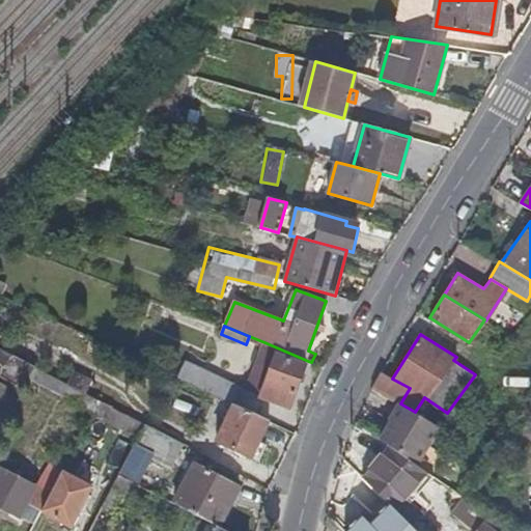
[(255,366),(269,371),(260,394),(259,398),(291,409),(308,361),(264,342),(255,366)]
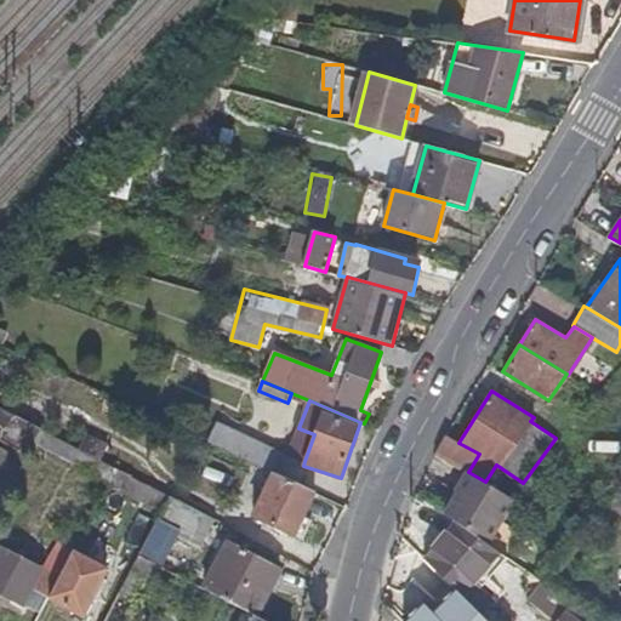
[(13,414),(0,406),(0,425),(4,427),(13,414)]
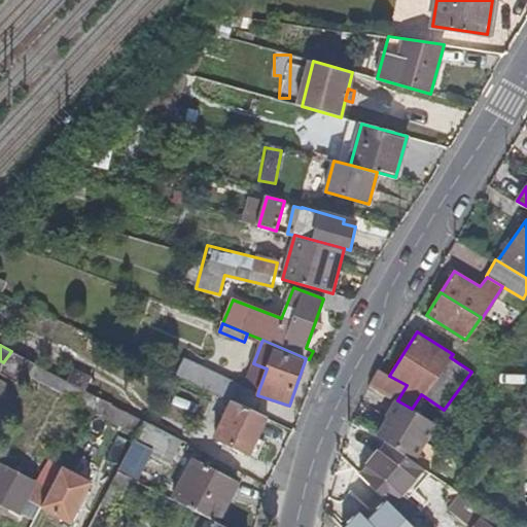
[(11,351),(3,362),(0,366),(0,367),(27,383),(30,376),(36,363),(11,351)]
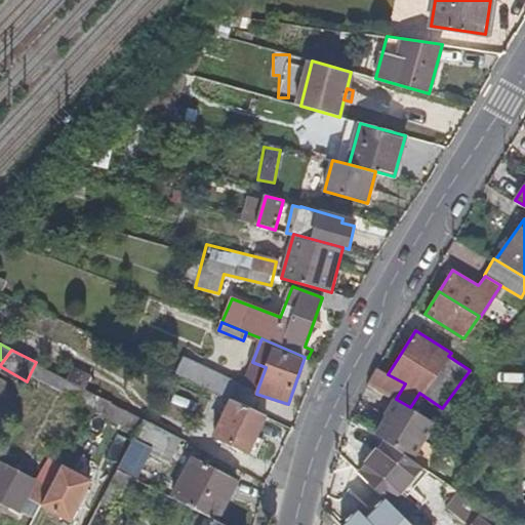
[(185,356),(177,373),(233,400),(241,381),(185,356)]
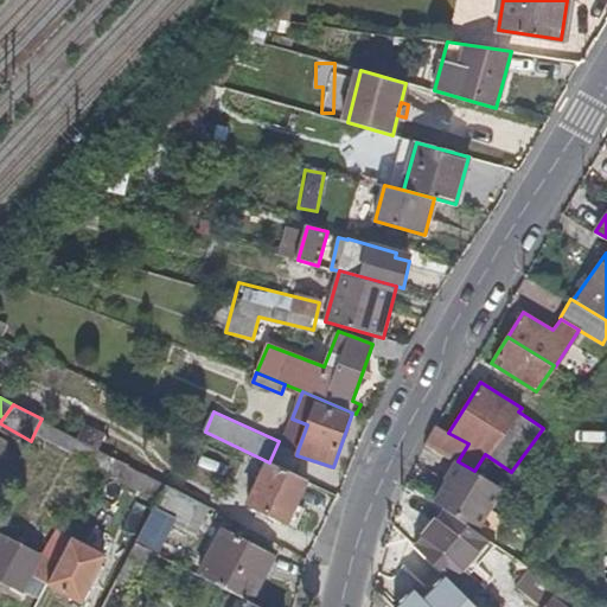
[(42,419),(34,433),(109,471),(117,458),(42,419)]
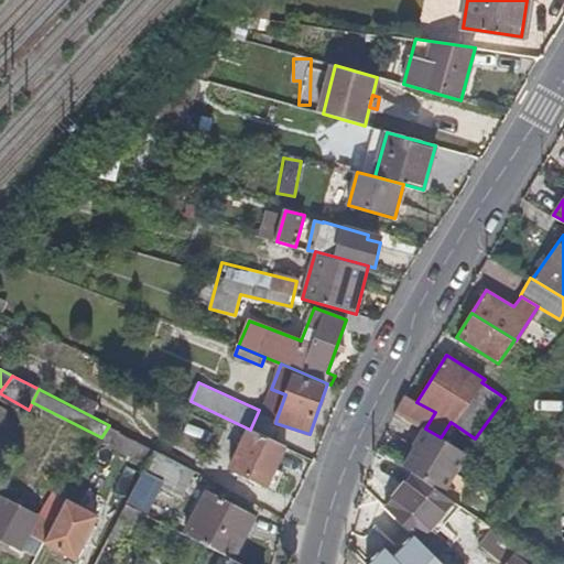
[(285,394),(271,389),(261,413),(277,419),(285,394)]
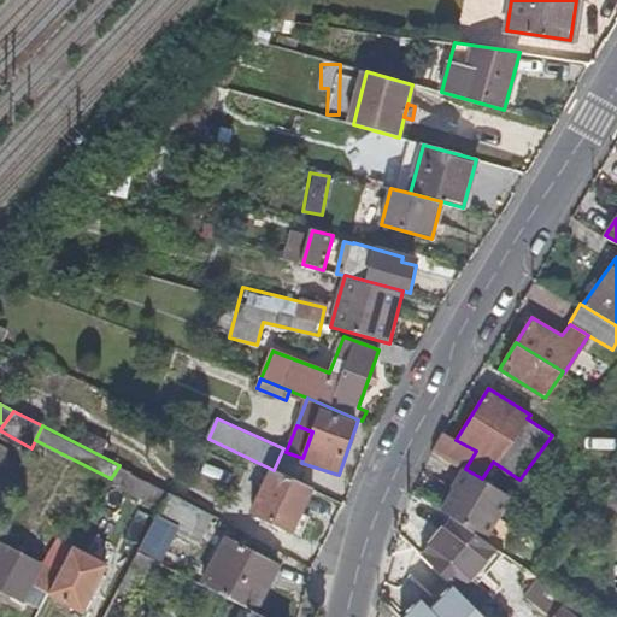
[(456,440),(442,432),(433,450),(463,468),(465,469),(476,451),(456,440)]
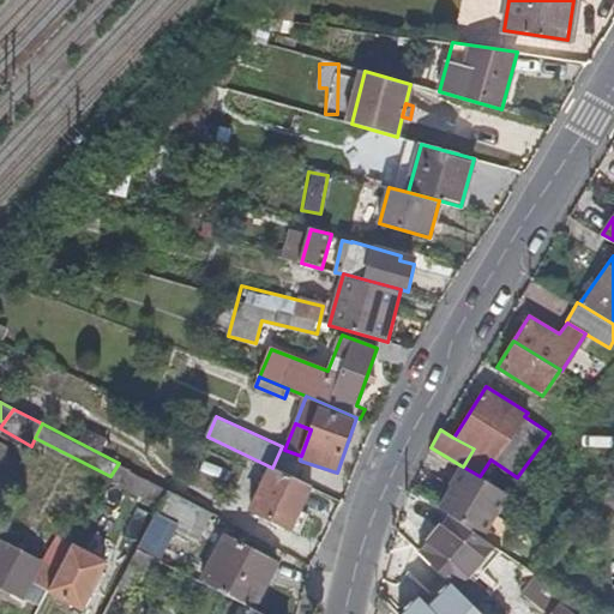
[(110,476),(110,479),(162,506),(169,489),(119,463),(110,476)]
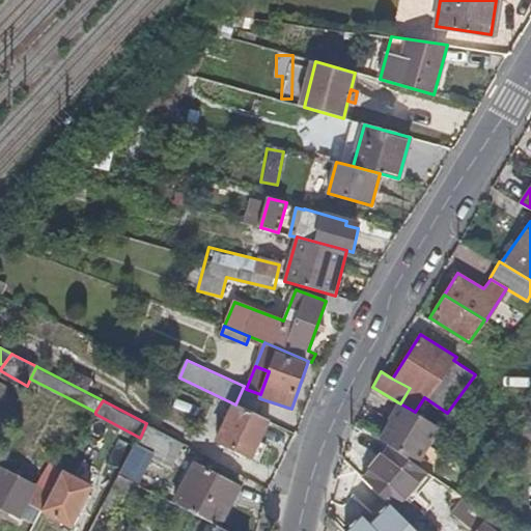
[(389,418),(391,419),(379,439),(387,445),(391,447),(415,412),(400,403),(398,402),(389,418)]
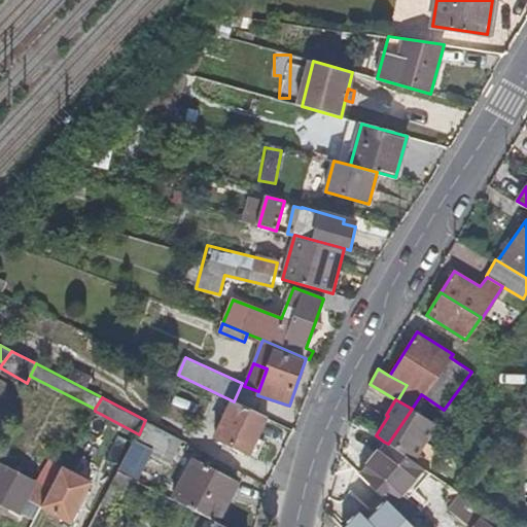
[(268,417),(234,401),(217,437),(258,456),(266,442),(258,437),(268,417)]
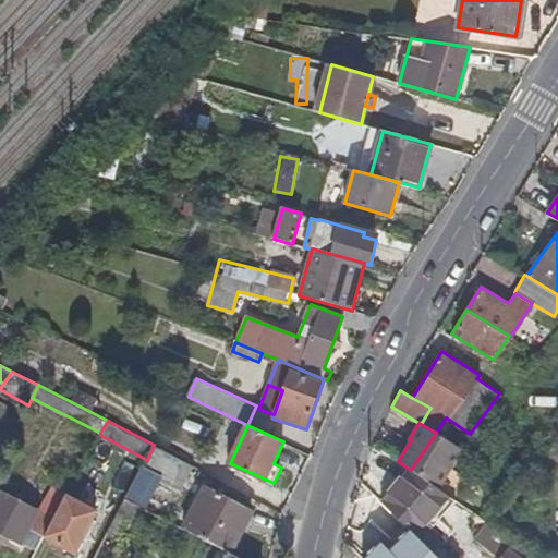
[(462,448),(436,433),(411,470),(437,487),(462,448)]
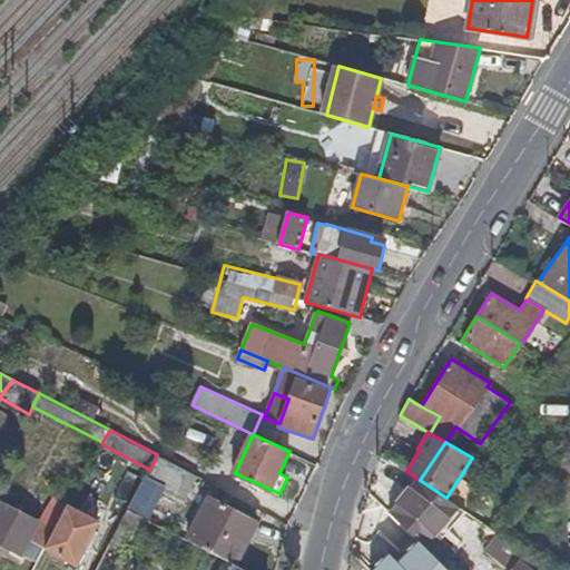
[(157,454),(150,470),(143,484),(166,489),(169,483),(177,487),(186,469),(157,454)]
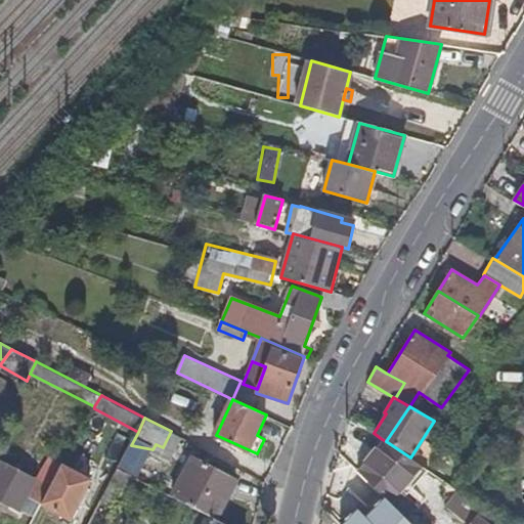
[(382,439),(356,471),(384,499),(390,506),(423,469),(410,457),(386,441),(382,439)]
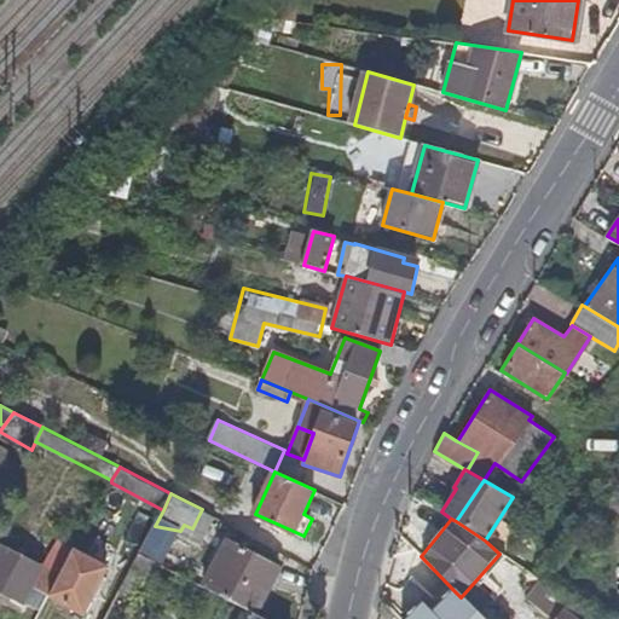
[(177,534),(152,530),(140,553),(161,563),(177,534)]
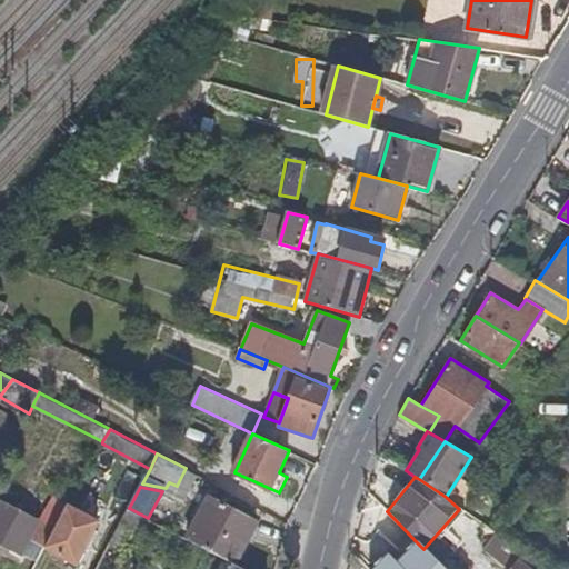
[(257,522),(216,501),(209,500),(188,541),(232,565),(235,566),(257,522)]
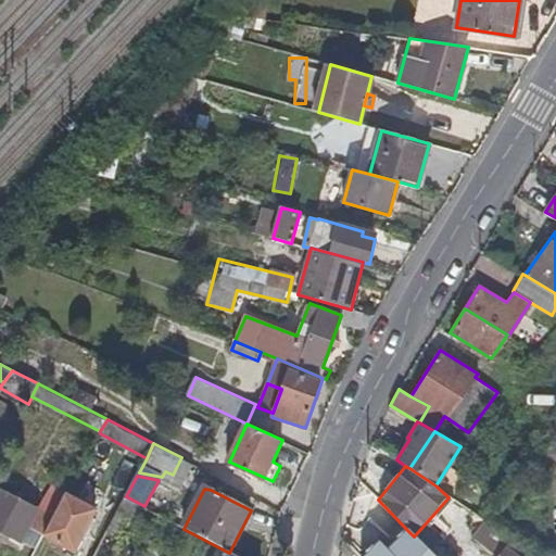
[(27,527),(45,535),(62,502),(46,494),(36,513),(0,493),(0,531),(20,542),(27,527)]
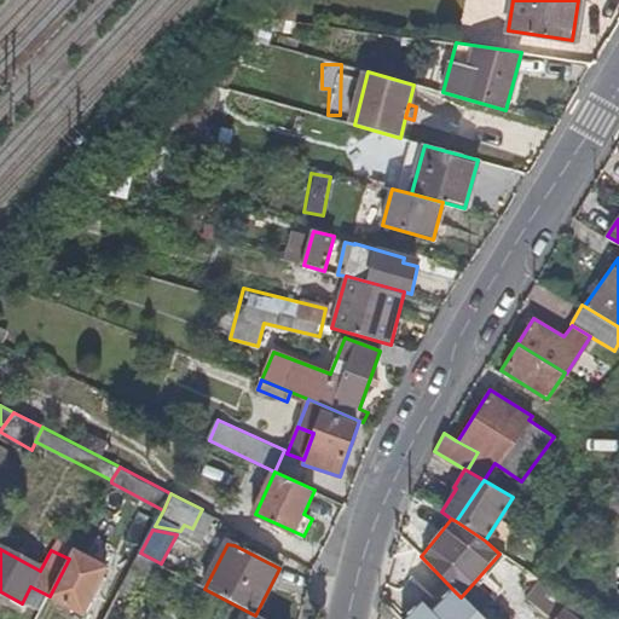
[(50,596),(48,599),(84,615),(106,571),(73,553),(69,559),(50,596)]
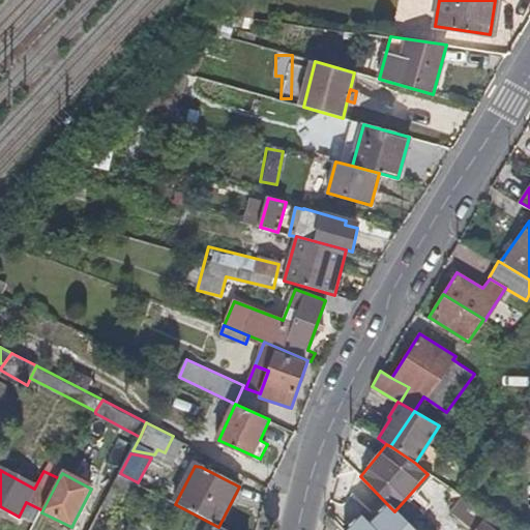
[(466,508),(465,510),(474,518),(468,525),(474,529),(483,519),(484,520),(490,513),(459,492),(460,503),(466,508)]
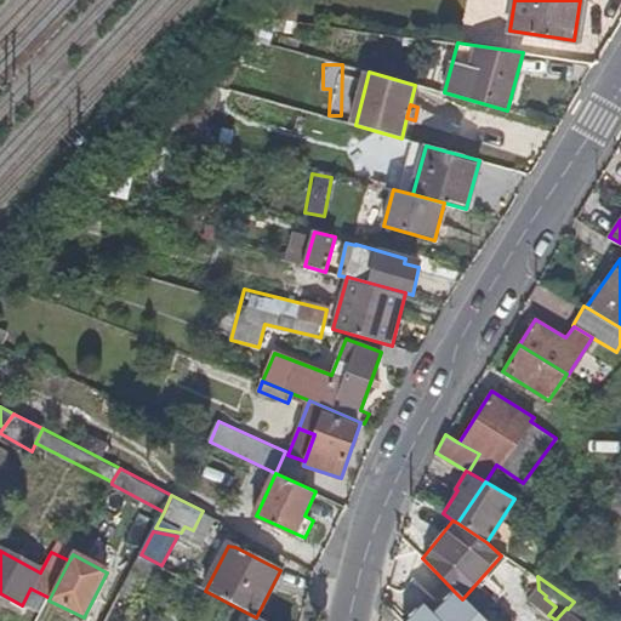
[(423,603),(404,620),(483,620),(462,599),(455,592),(434,614),(423,603)]
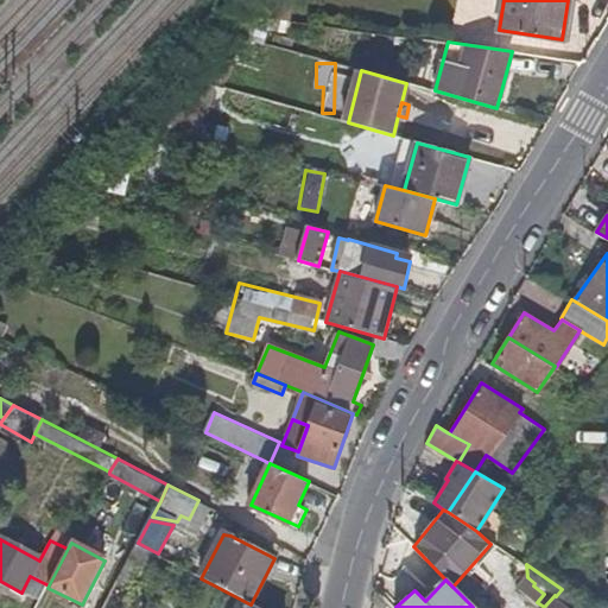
[(544,607),(570,607),(556,596),(555,595),(544,607)]
